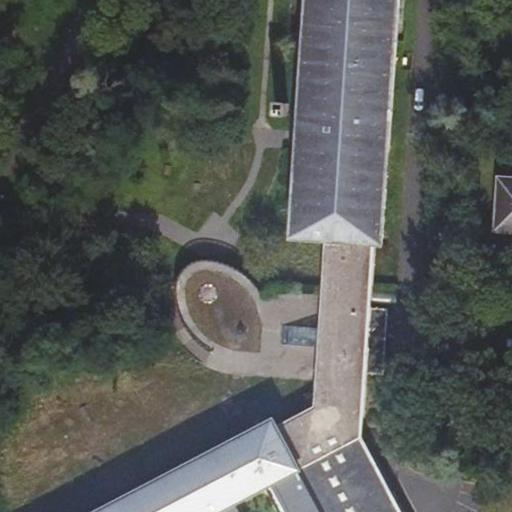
[(375,246),(382,246),(398,0),(302,0),(286,241),(324,243),(375,246)]
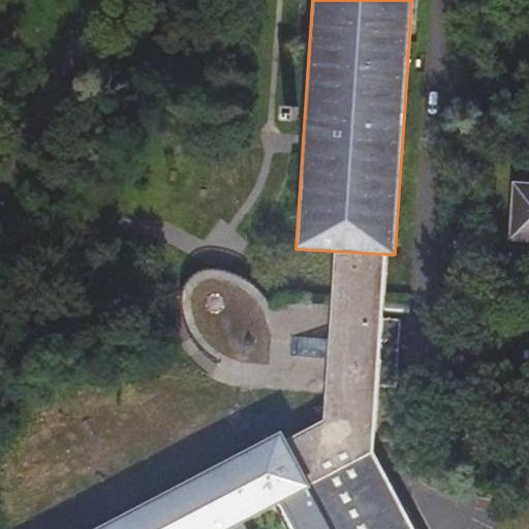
[(514,236),(528,237),(528,184),(519,183),(514,236)]
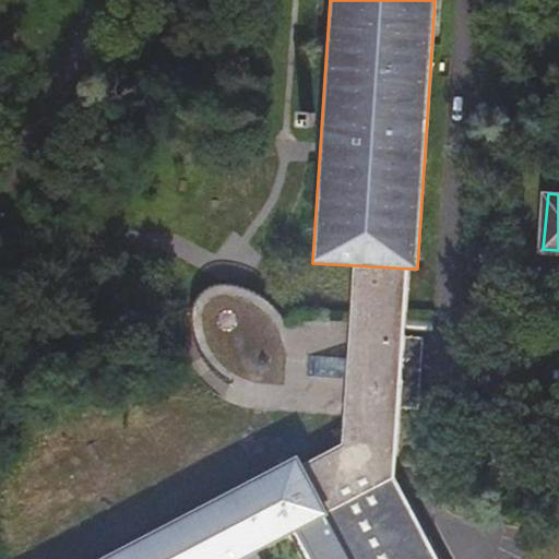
[(342,444),(310,461),(395,475),(409,269),(354,265),(348,317),(342,415),(342,444)]
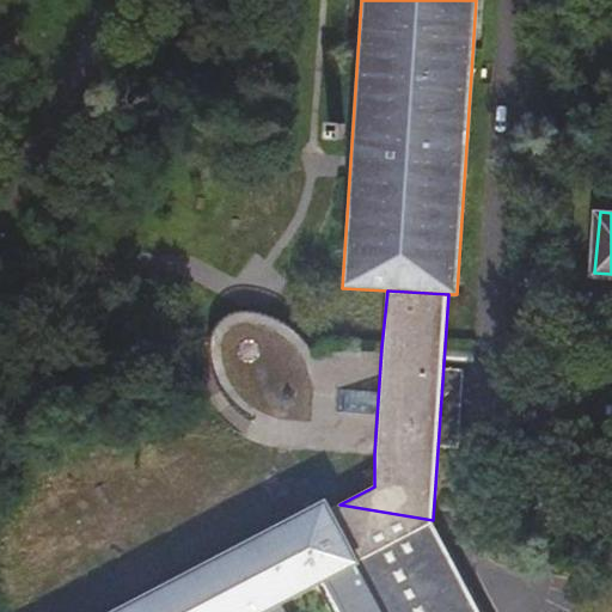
[(381,347),(335,344),(330,346),(326,348),(324,354),(314,354),(305,340),(297,331),(288,324),(280,319),(270,314),(261,312),(250,311),(242,311),(230,314),(222,319),(218,325),(214,335),(212,343),(212,353),(212,360),(216,377),(222,390),(232,402),(240,411),(251,420),(276,427),(281,428),(280,447),(374,454),(381,347)]
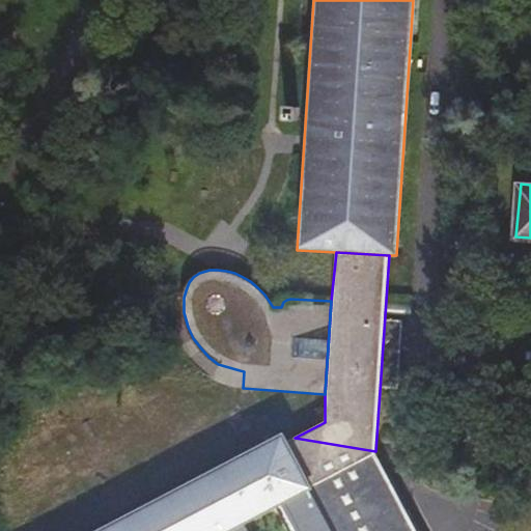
[(295,438),(284,436),(101,530),(417,530),(375,451),(295,438)]
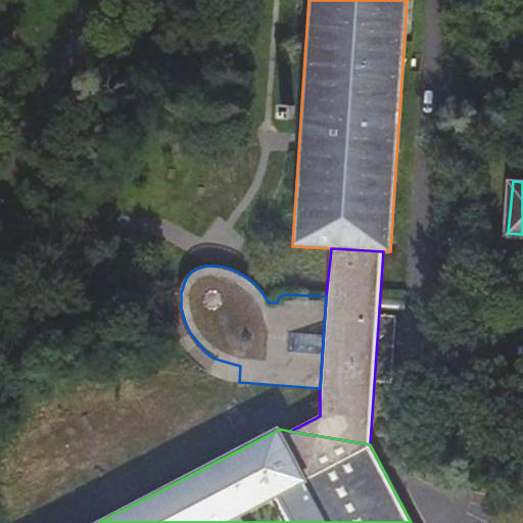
All buildings are outlined.
